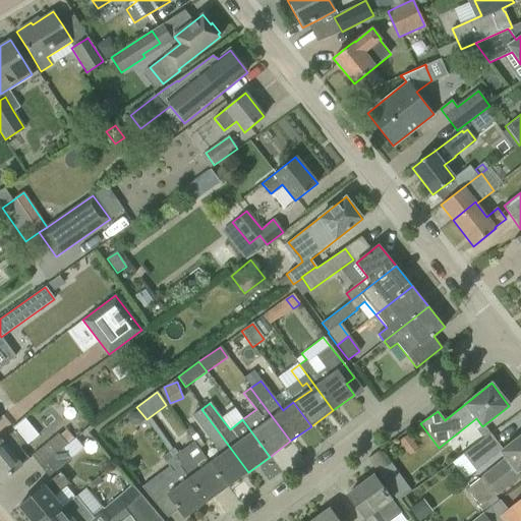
[(222,455),(210,464),(227,487),(248,472),(201,409),(192,416),(222,455)]
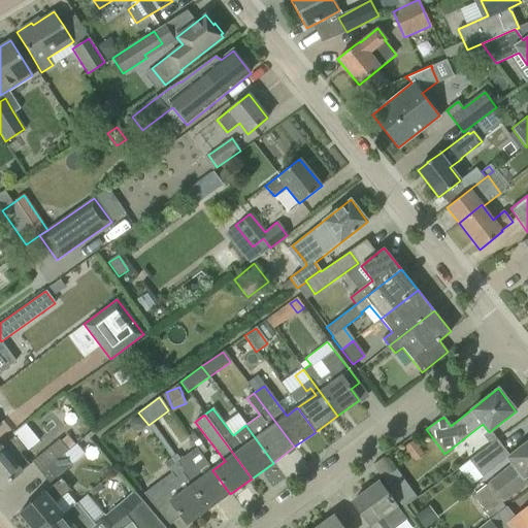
[(133,419),(130,422),(130,428),(133,430),(139,430),(142,427),(142,422),(139,419),(133,419)]
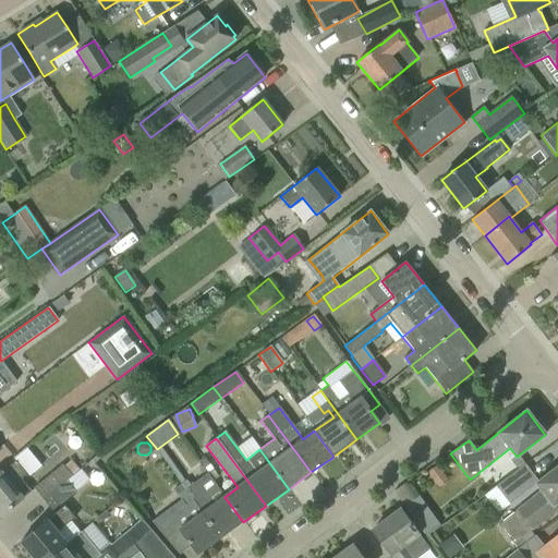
[(28,476),(41,465),(26,447),(13,458),(15,460),(0,472),(0,517),(31,492),(21,480),(26,474),(28,476)]
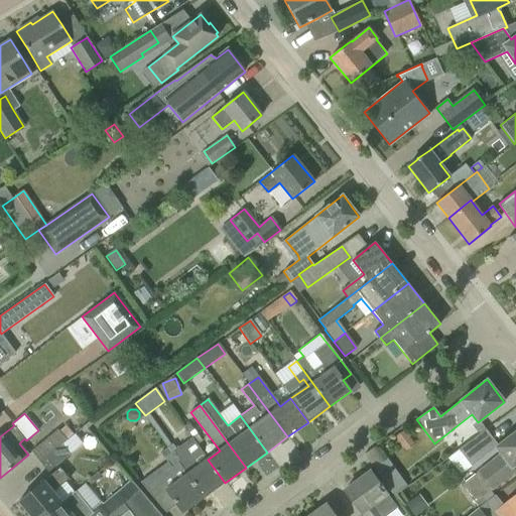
[(188,421),(182,425),(191,437),(197,444),(202,440),(188,421)]
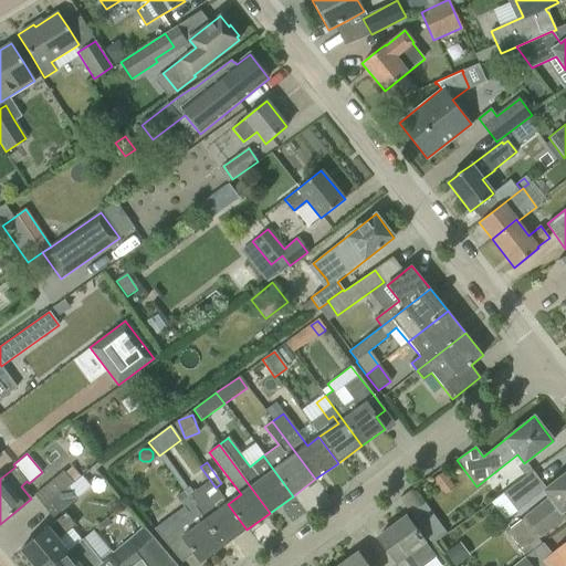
[(44,507),(69,486),(73,483),(62,470),(33,494),(44,507)]
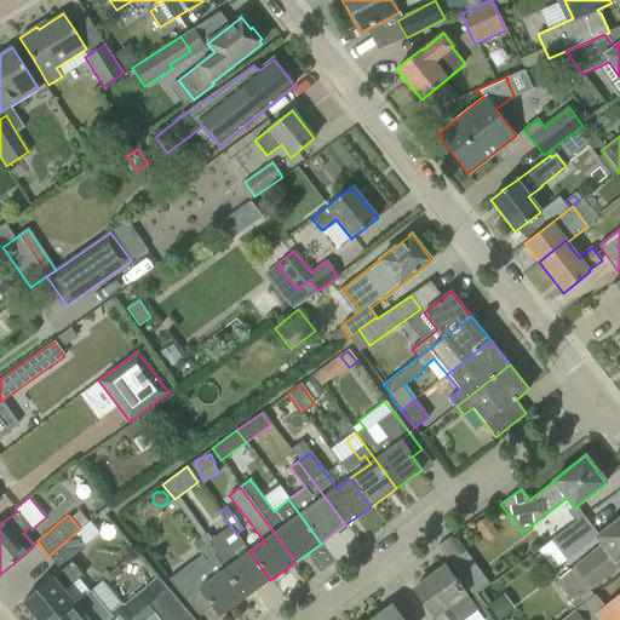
[(551,540),(566,560),(596,537),(603,545),(563,577),(554,584),(570,604),(580,598),(619,567),(615,562),(619,557),(619,517),(600,534),(584,516),(551,540)]
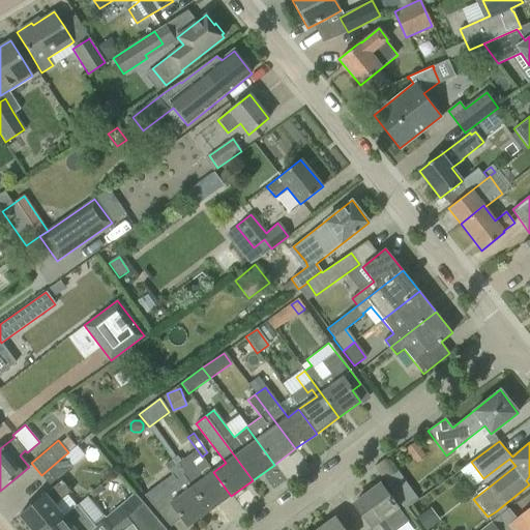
[(64,455),(41,475),(49,483),(71,465),(64,455)]
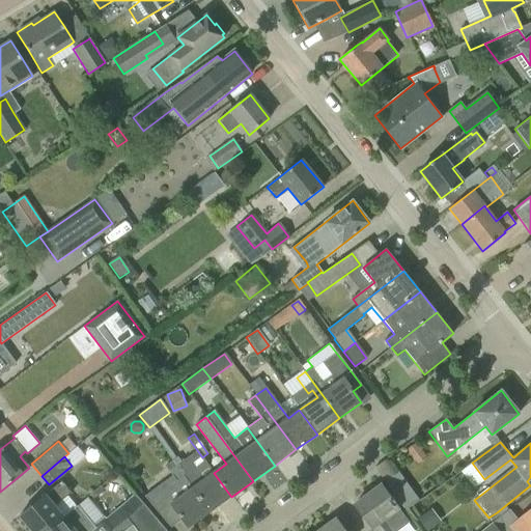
[(184,460),(175,466),(210,512),(231,497),(214,473),(203,459),(190,469),(184,460)]
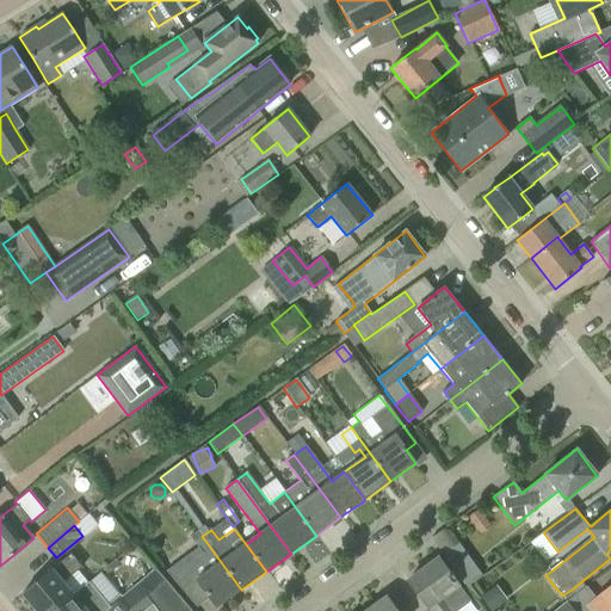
[(241,590),(202,536),(193,543),(197,547),(181,559),(166,572),(196,608),(209,598),(216,608),(241,590)]
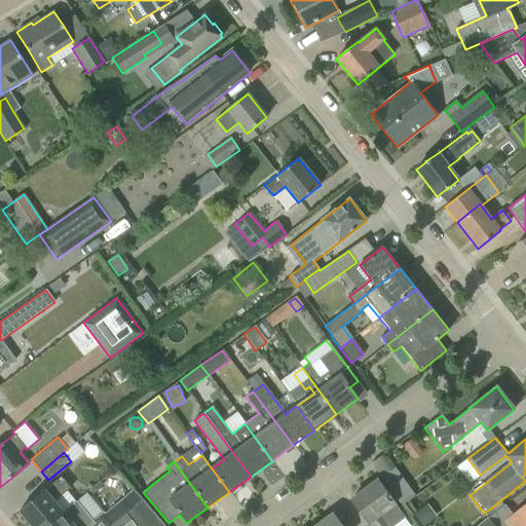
[(381,478),(401,504),(414,496),(395,468),(381,478)]
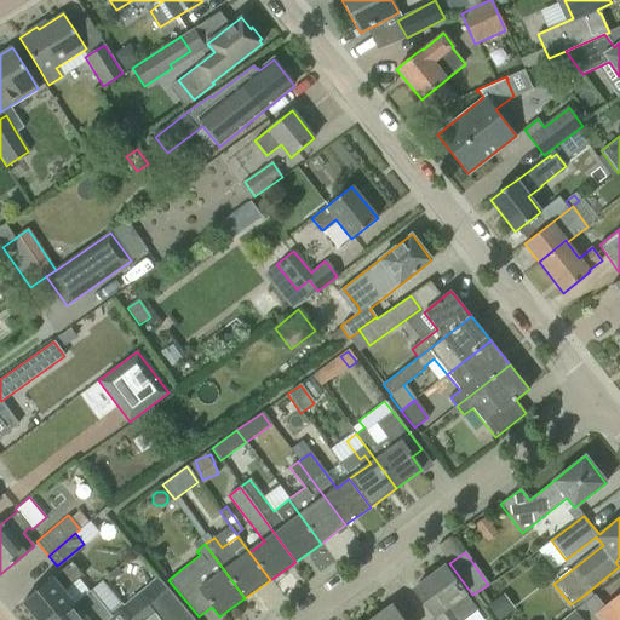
[(41,586),(23,602),(38,619),(55,619),(74,604),(73,604),(62,591),(78,579),(81,575),(70,562),(41,586)]
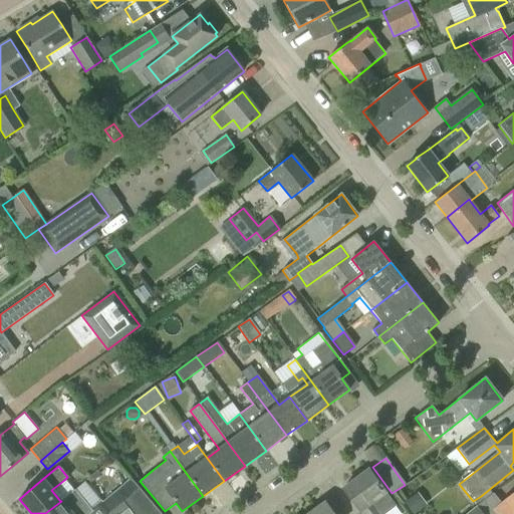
[(368,470),(343,489),(354,505),(360,513),(361,512),(362,513),(386,513),(396,506),(387,493),(380,486),(368,470)]
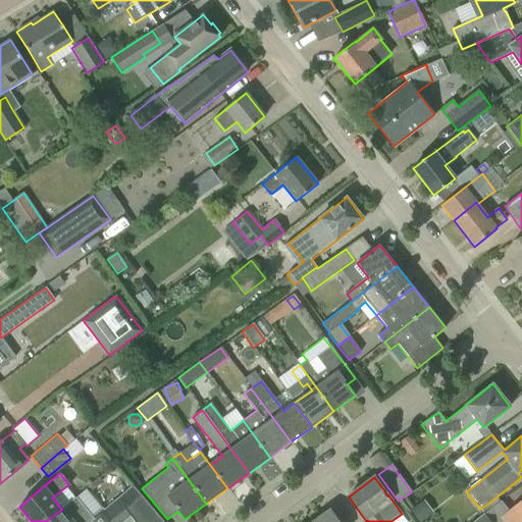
[(103,508),(110,518),(112,520),(124,510),(129,506),(142,494),(134,484),(103,508)]
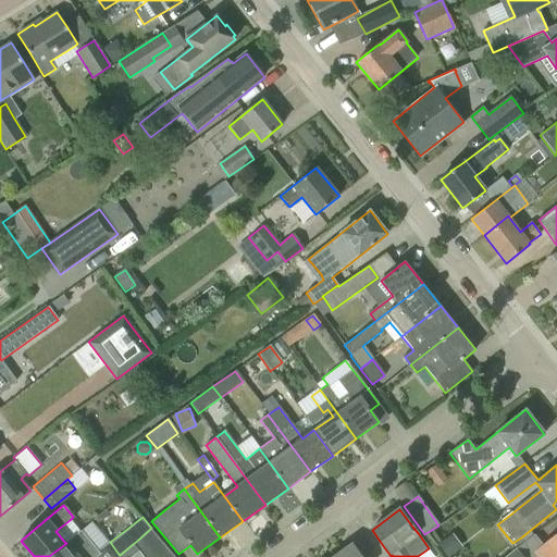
[(66,543),(49,556),(96,556),(100,554),(98,551),(108,542),(91,522),(81,530),(79,532),(65,543),(66,543)]
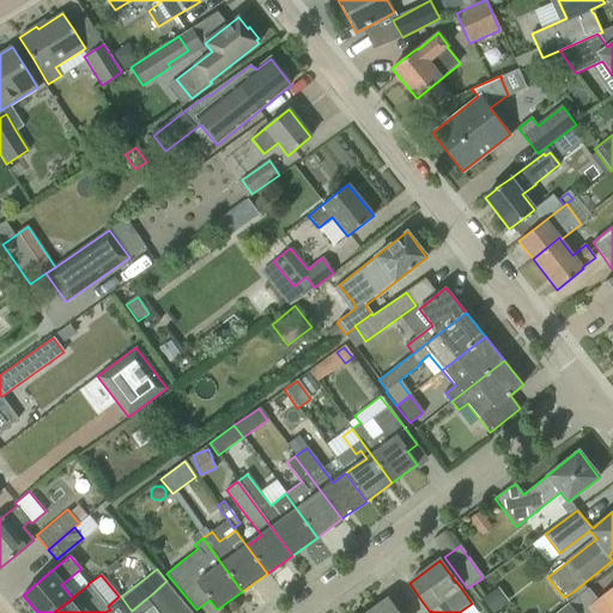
[(192,612),(167,581),(152,594),(167,612),(192,612)]
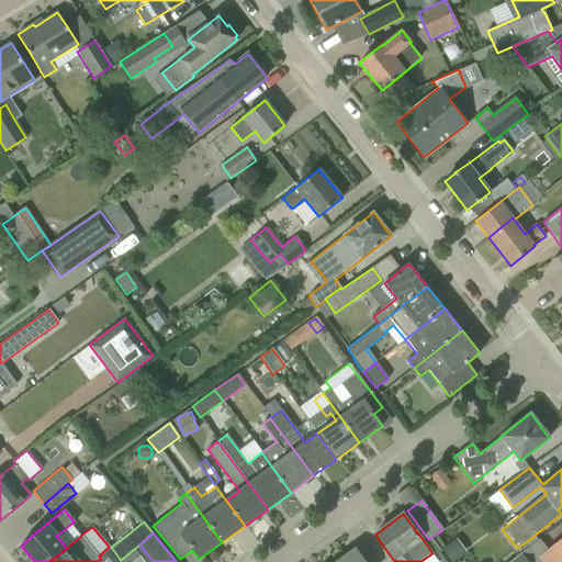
[(561,561),(561,537),(537,559),(538,561),(561,561)]
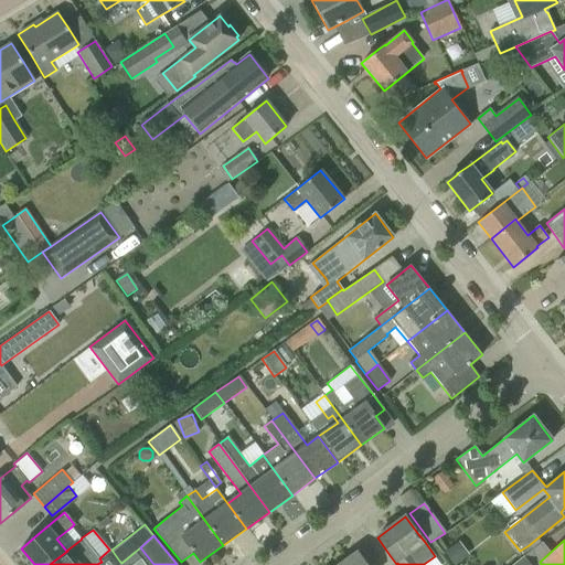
[(121,563),(119,561),(114,564),(145,564),(135,552),(121,563)]
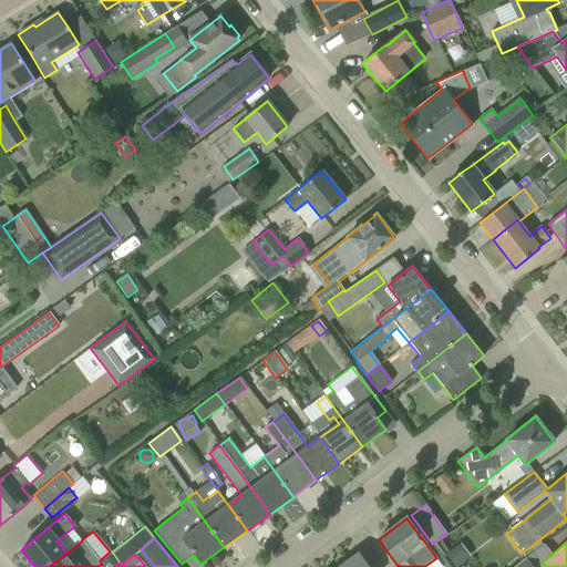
[(368,566),(358,554),(339,566),(368,566)]
